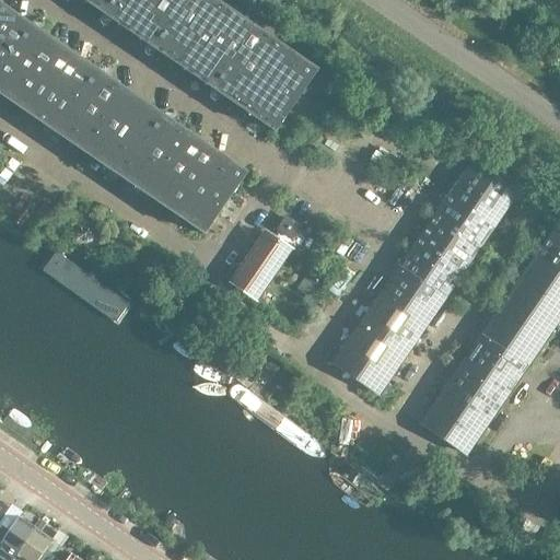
[(299,59),(211,0),(84,0),(258,118),(257,120),(276,132),(286,118),(284,117),(306,85),(307,85),(318,71),(299,58),(299,59)]
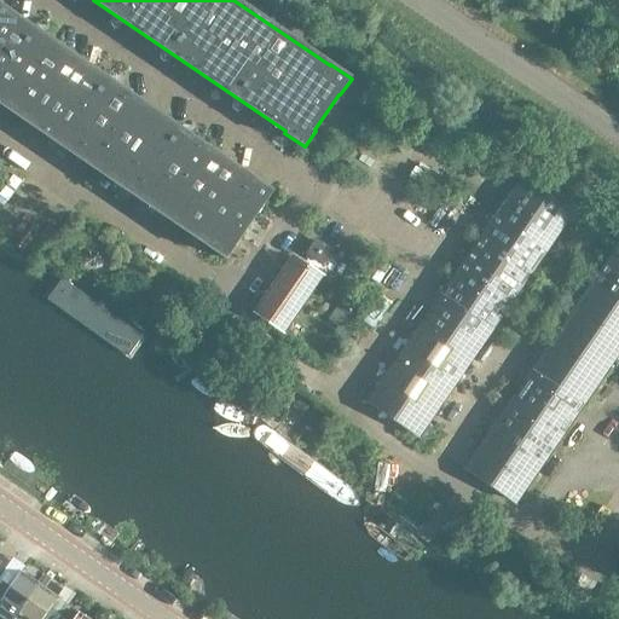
[(252,179),(0,6),(0,102),(207,244),(206,246),(226,260),(238,244),(236,243),(261,208),(262,208),(273,192),(253,178),(252,179)]
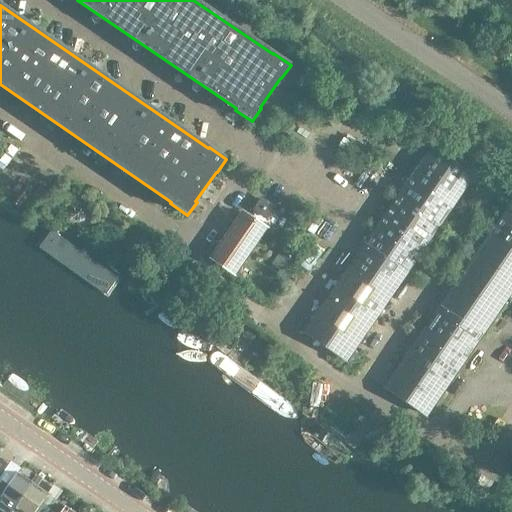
[(447,216),(473,178),(432,149),(406,187),(447,216)]
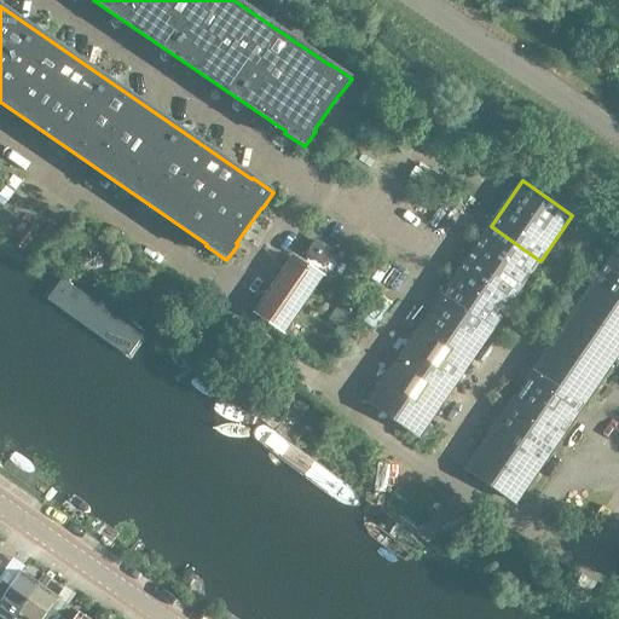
[(541,261),(491,226),(474,250),(524,284),(541,261)]
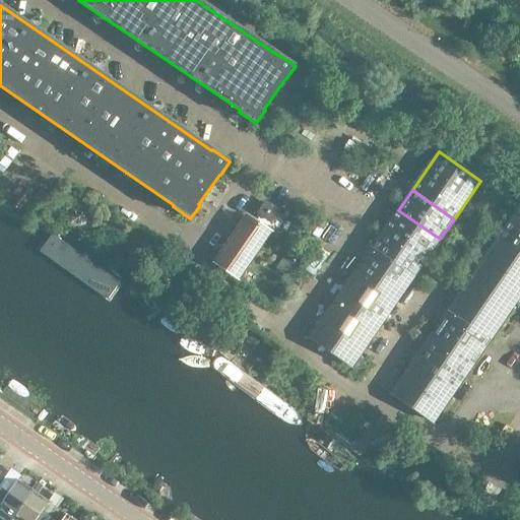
[(270,221),(276,211),(265,203),(258,213),(270,221)]
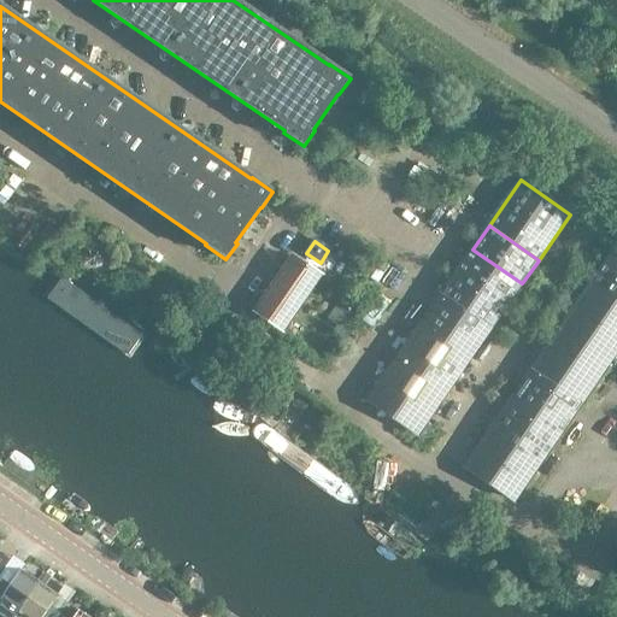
[(616,304),(616,246),(591,286),(616,304)]
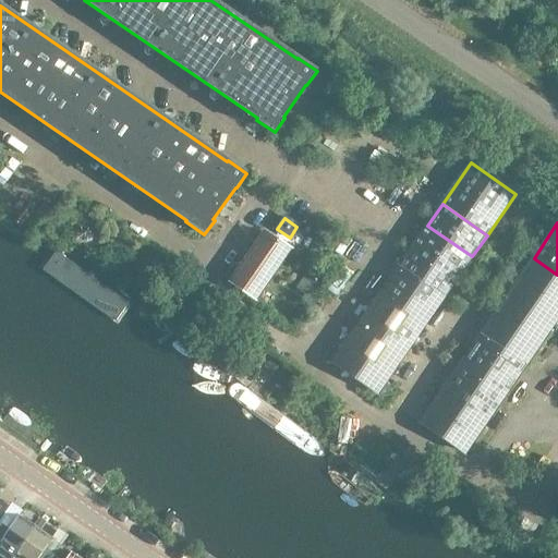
[(472,256),(427,226),(419,238),(463,269),(472,256)]
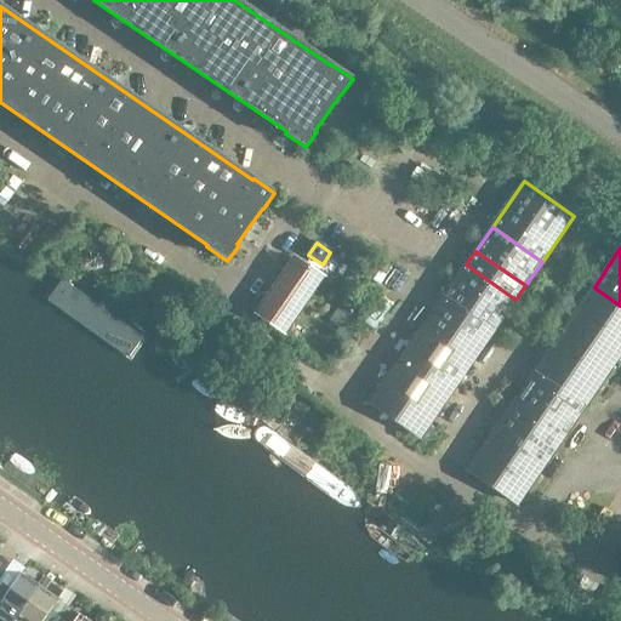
[(285,334),(323,279),(294,260),(256,313),(285,334)]
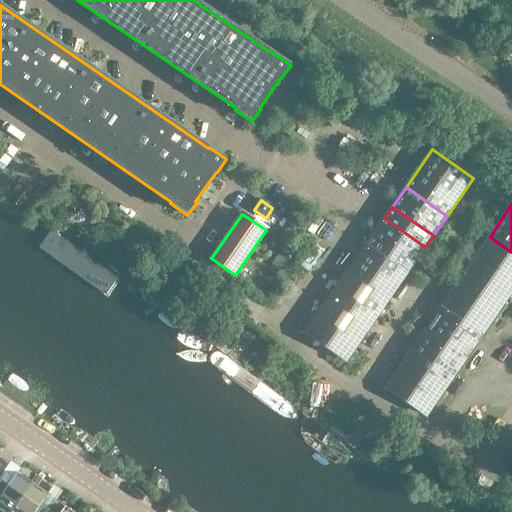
[(387,302),(425,247),(384,218),(346,274),(387,302)]
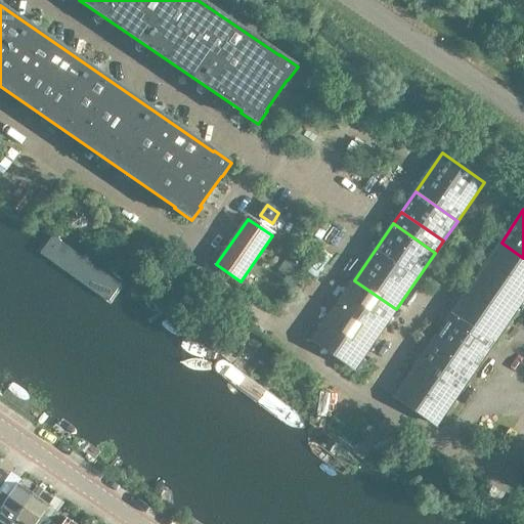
[(48,234),(36,252),(107,304),(121,286),(48,234)]
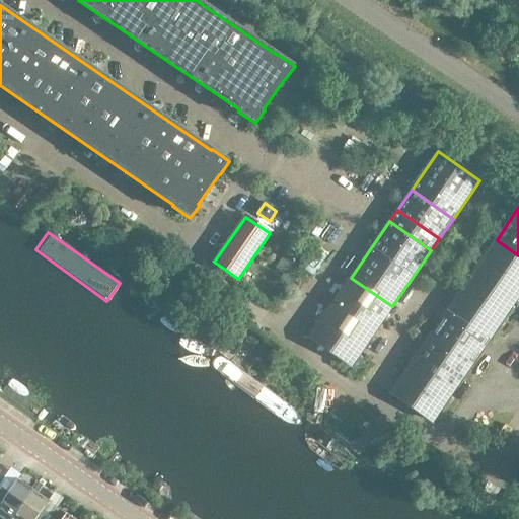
[(516,301),(518,296),(518,255),(497,240),(474,273),(516,301)]
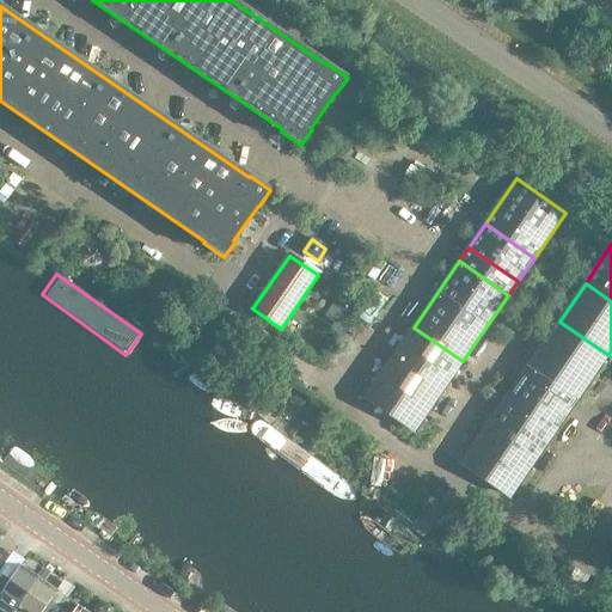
[(582,393),(609,355),(560,322),(533,360),(582,393)]
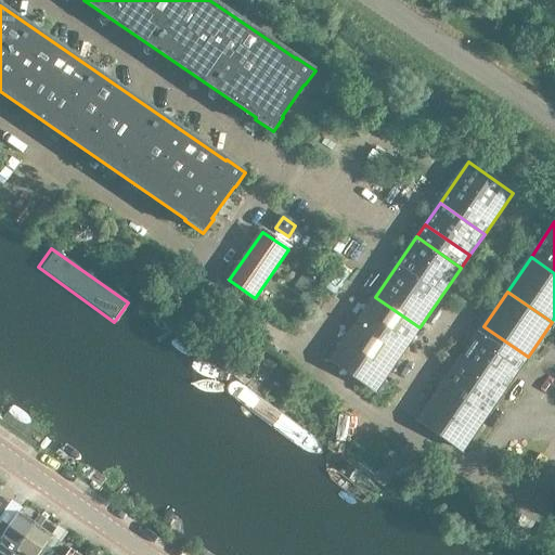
[(398,360),(420,327),(375,297),(353,328),(398,360)]
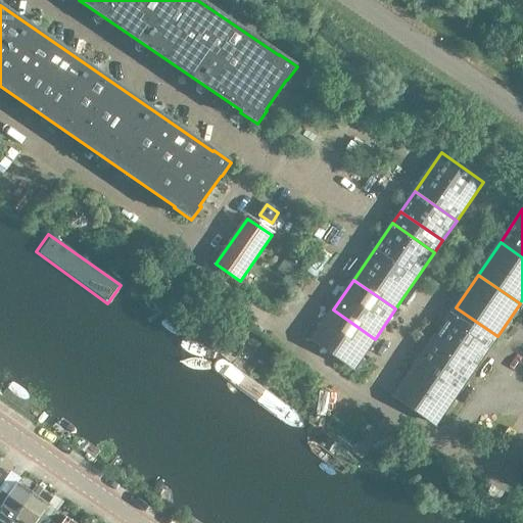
[(475,369),(497,336),(456,307),(433,340),(475,369)]
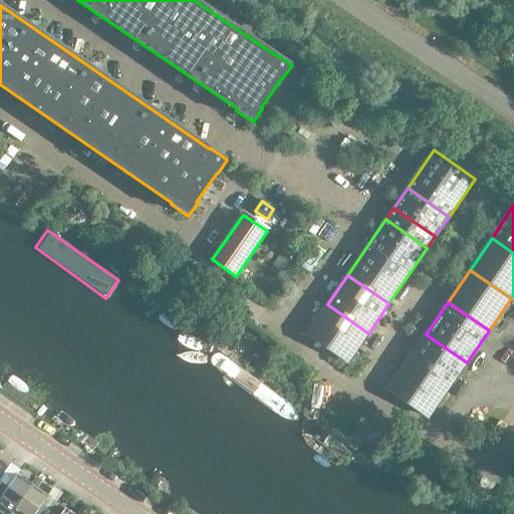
[(368,333),(327,304),(317,319),(358,347),(368,333)]
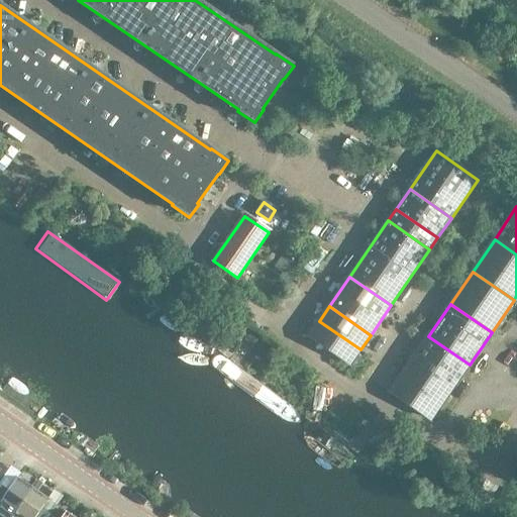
[(360,349),(319,321),(309,335),(350,365),(360,349)]
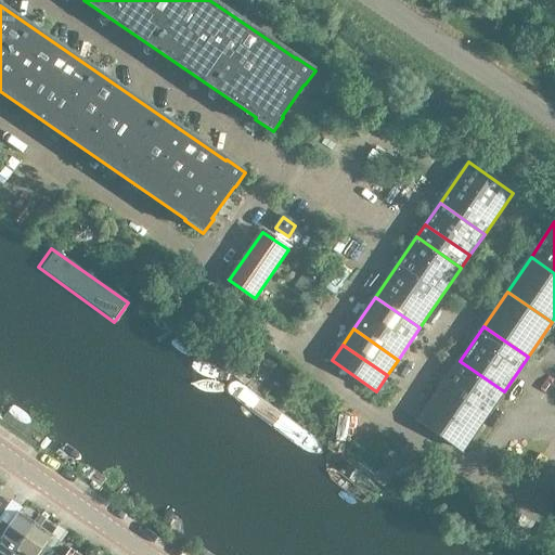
[(480,426),(504,391),(460,361),(436,396),(480,426)]
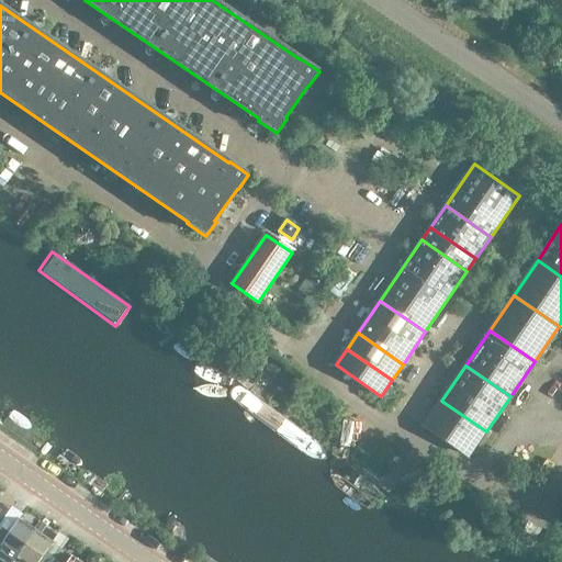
[(486,431),(441,401),(425,425),(469,457),(486,431)]
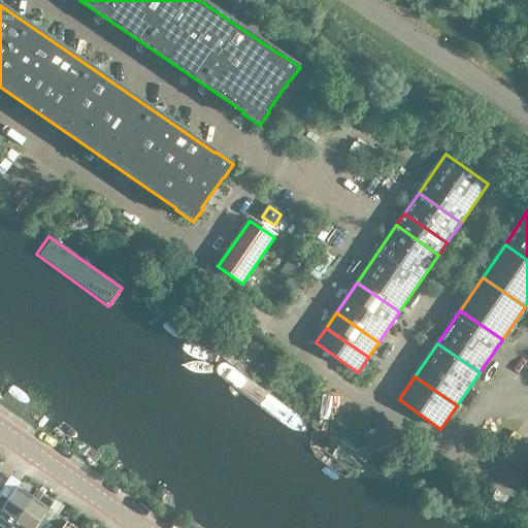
[(19,487),(7,503),(1,499),(0,500),(0,514),(15,525),(34,498),(19,487)]
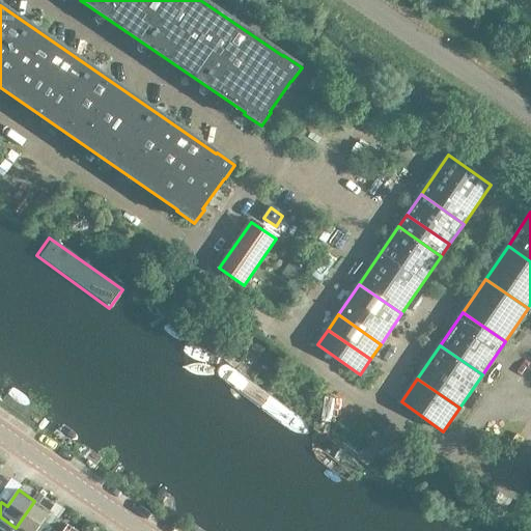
[(51,512),(34,501),(16,528),(14,530),(46,530),(50,526),(44,522),(51,512)]
